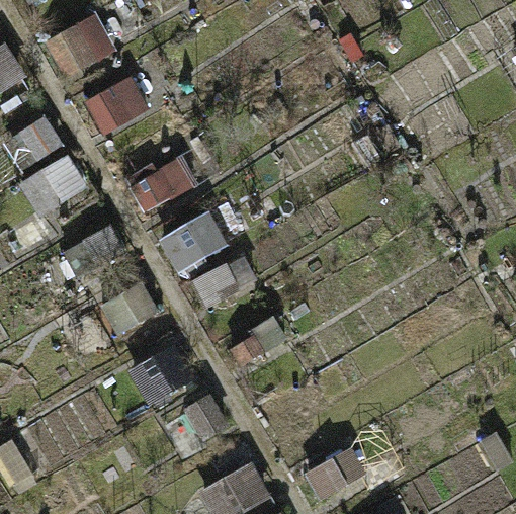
[(92,13),(43,43),(61,73),(110,43),(92,13)]
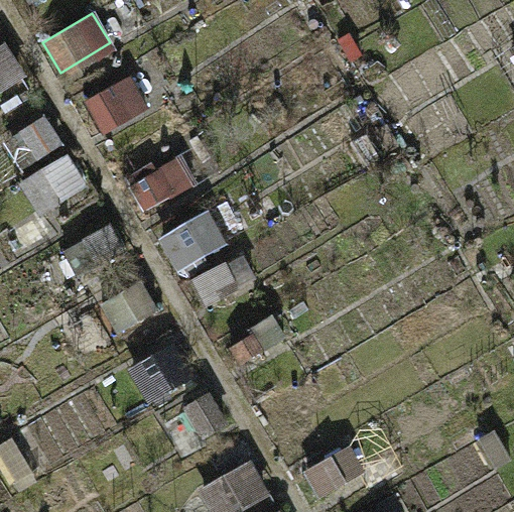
[(6,45),(0,49),(0,90),(24,75),(6,45)]
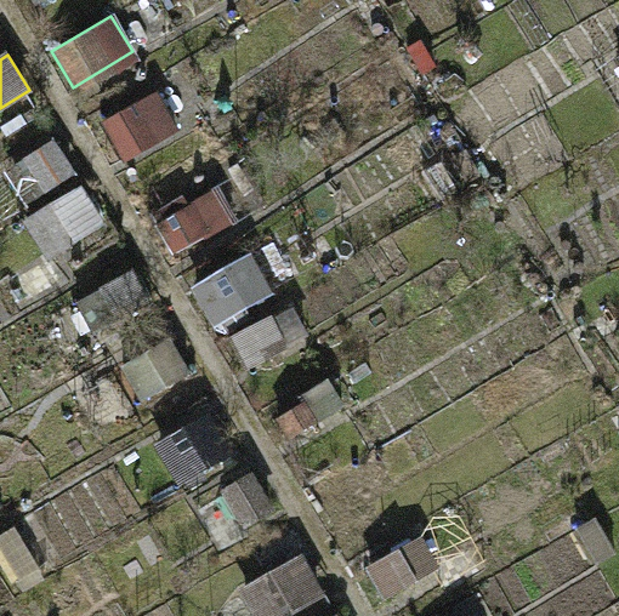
[(157,89),(97,124),(119,160),(179,125),(157,89)]
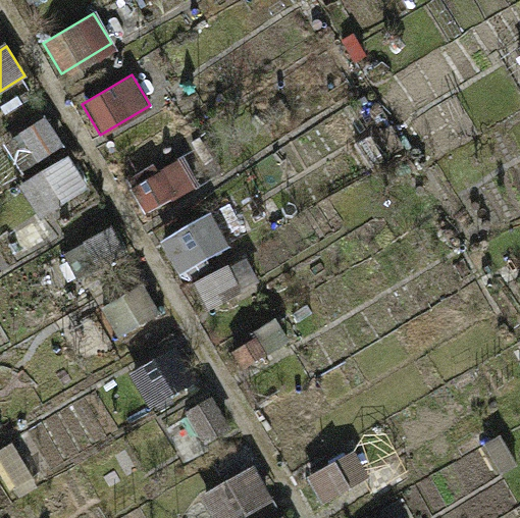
[(47,115),(16,132),(33,161),(63,145),(47,115)]
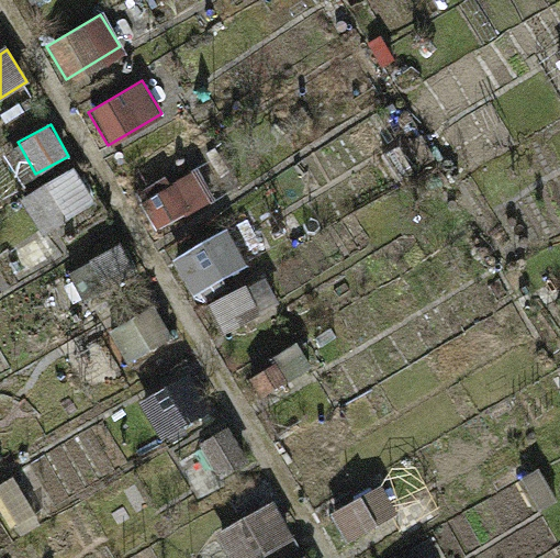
[(193,167),(140,199),(159,232),(213,200),(193,167)]
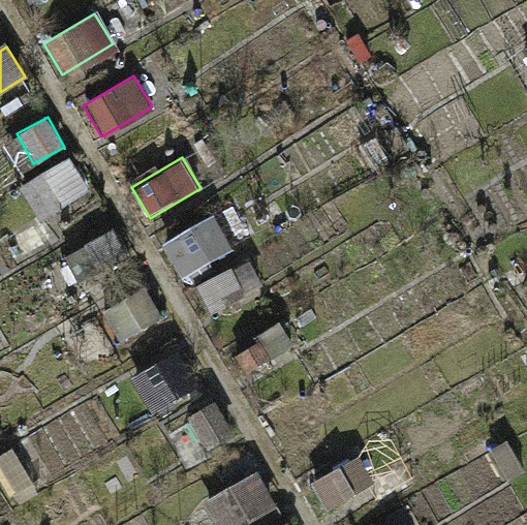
[(71,159),(21,190),(39,220),(90,190),(71,159)]
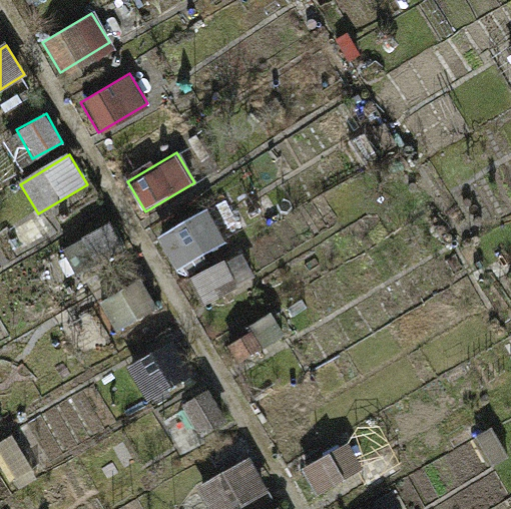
[(203,210),(154,239),(172,270),(221,240),(203,210)]
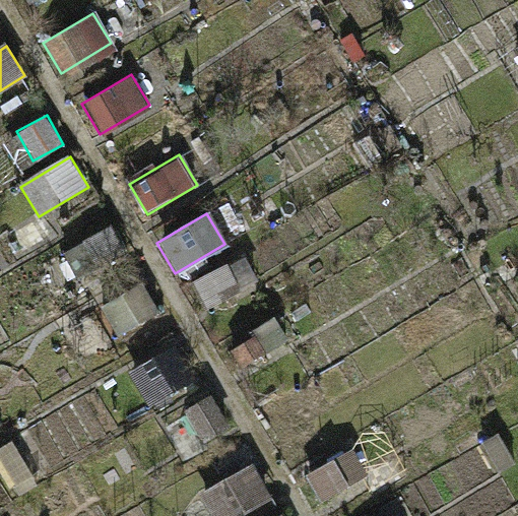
[(112,223),(62,254),(80,283),(130,254),(112,223)]
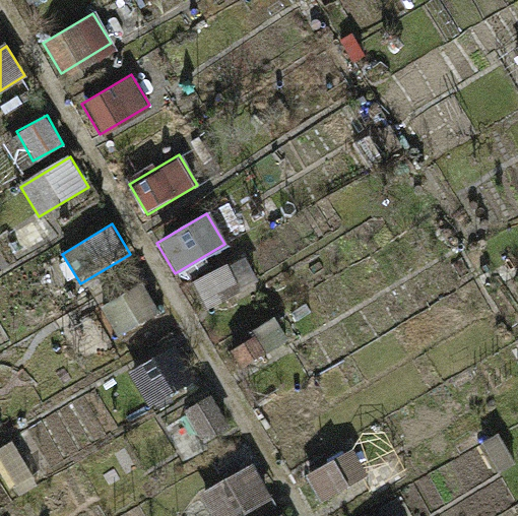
[(141,283),(99,310),(116,339),(159,313),(141,283)]
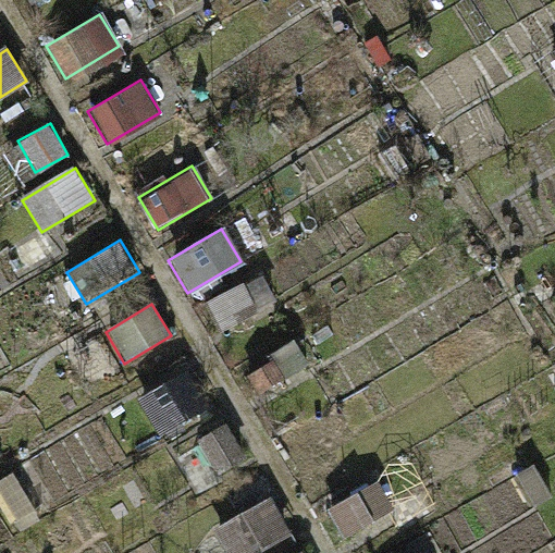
[(187,370),(137,400),(156,431),(206,402),(187,370)]
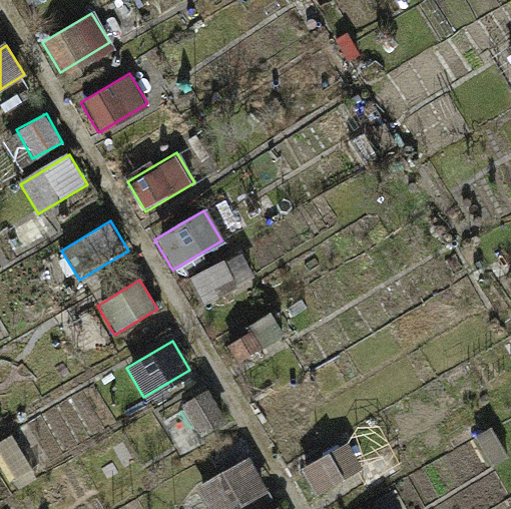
[(207,395),(182,408),(197,435),(221,422),(207,395)]
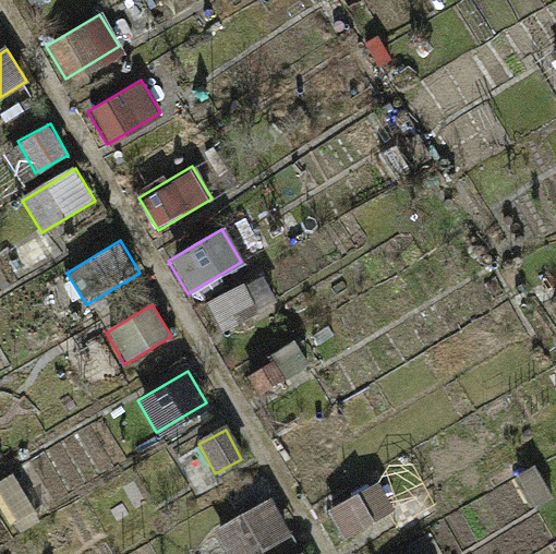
[(269,497),(216,529),(230,553),(246,553),(288,530),(269,497)]
